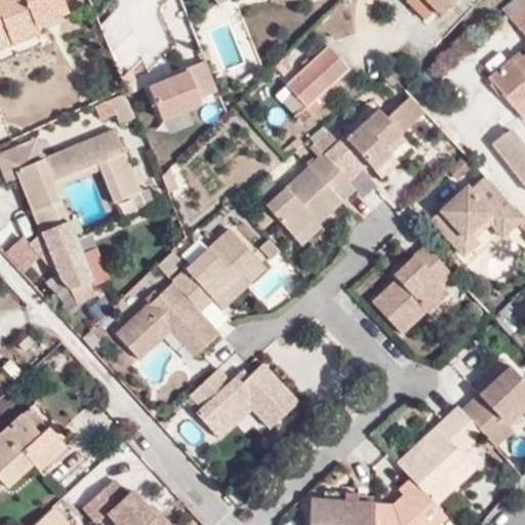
[(32,22),(61,9),(56,0),(0,0),(0,43),(11,39),(35,30),(32,22)]
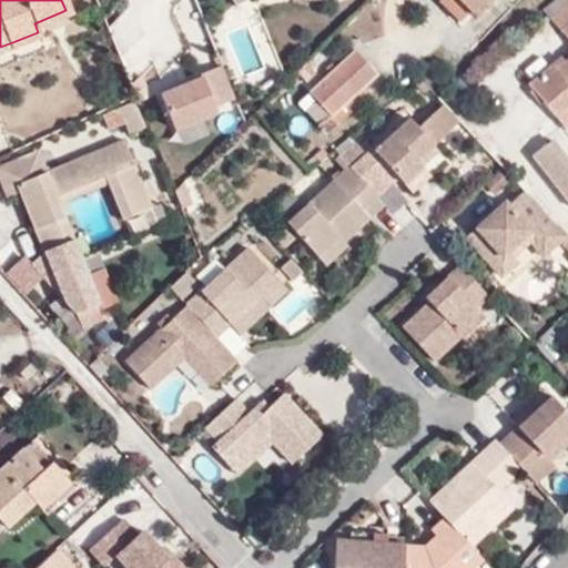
[(443,0),(440,3),(459,22),(470,12),(458,0),(443,0)]
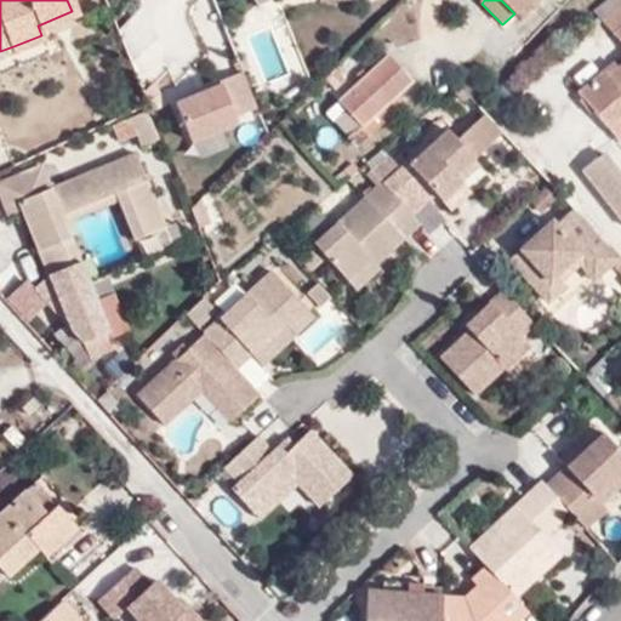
[(501,0),(514,13),(519,18),(537,0),(501,0)]
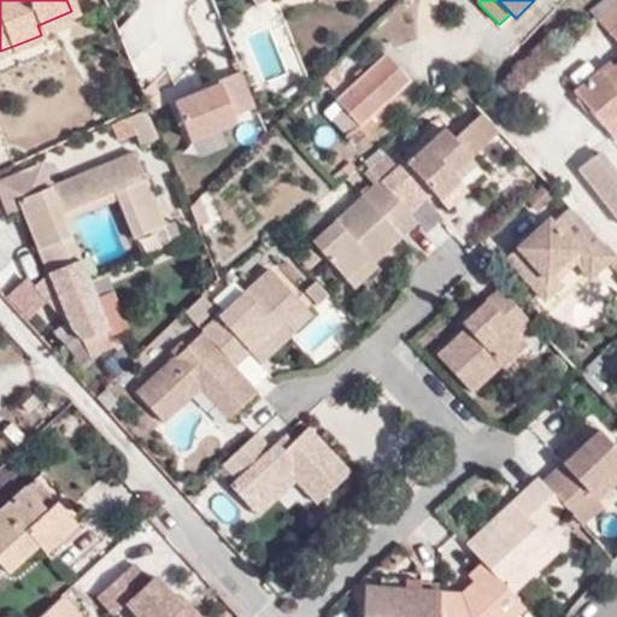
[(616,0),(604,0),(592,10),(603,22),(613,34),(616,30),(616,0)]
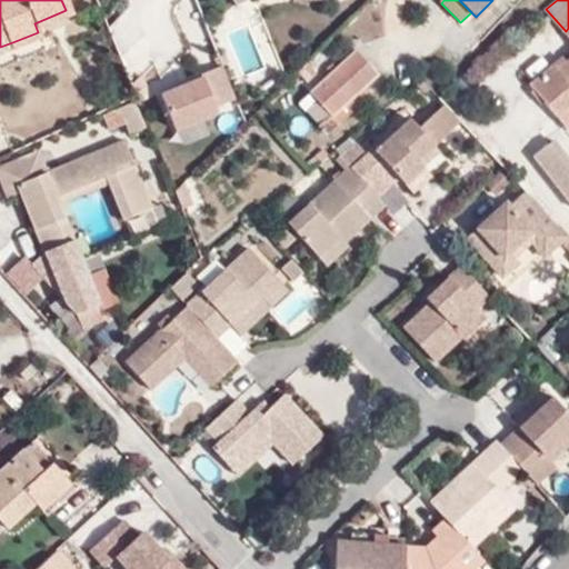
[(555,63),(531,85),(553,113),(557,118),(568,107),(568,28),(566,31),(568,36),(568,59),(559,69),(555,63)]
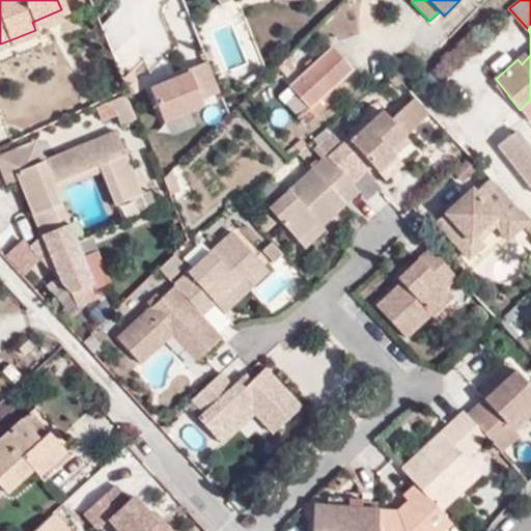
[(311,108),(352,70),(332,49),(290,86),(311,108)]
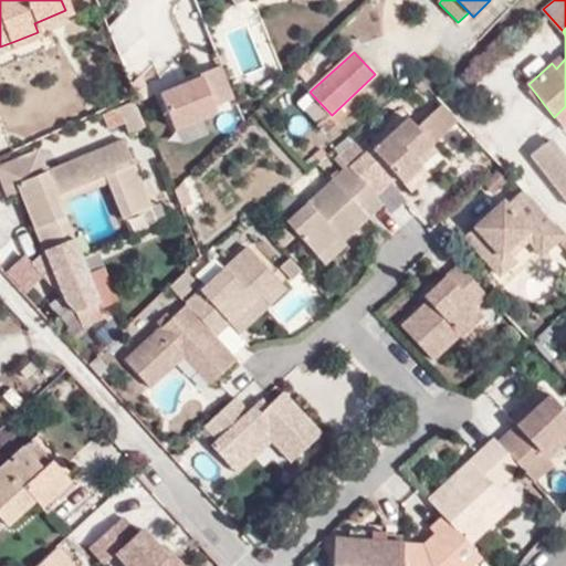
[(155,84),(167,123),(230,103),(218,65),(155,84)]
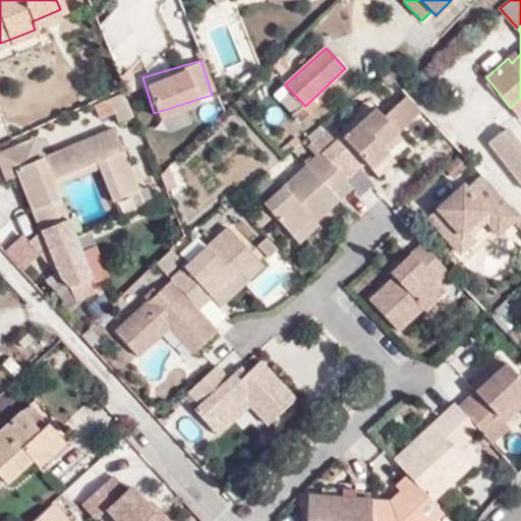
[(121,122),(132,117),(122,92),(110,98),(121,122)]
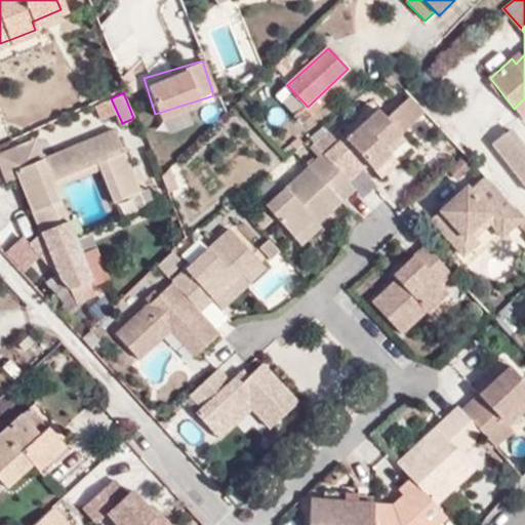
[(409,94),(408,95),(390,113),(403,127),(404,128),(423,110),(409,94)]
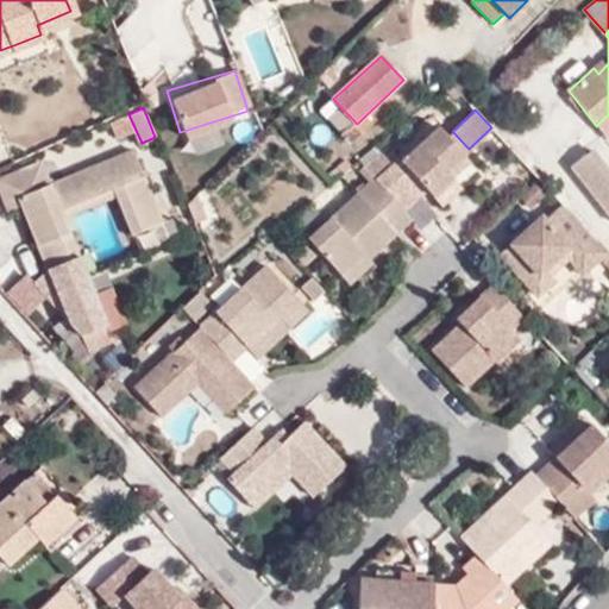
[(608,132),(608,114),(596,126),(601,132),(604,137),(608,132)]
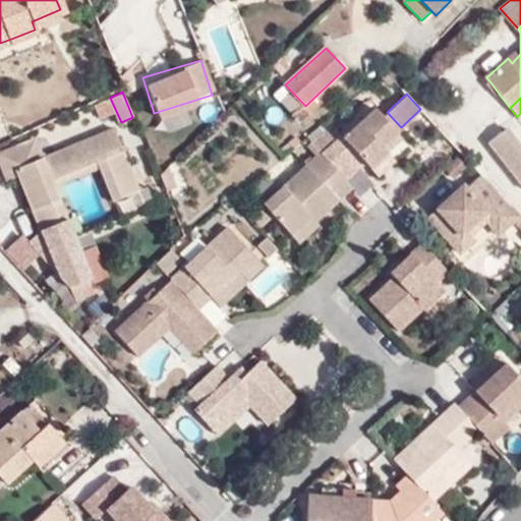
[(350,137),(368,156),(375,164),(393,147),(387,140),(400,126),(387,112),(379,103),(346,133),(350,137)]
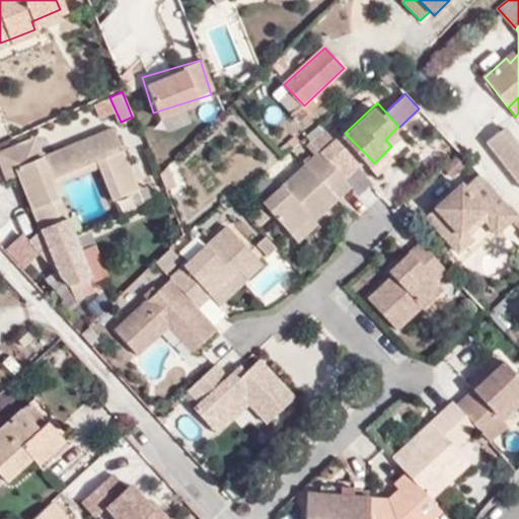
[(505,127),(502,121),(512,113),(508,107),(505,103),(486,119),(497,134),(505,127)]
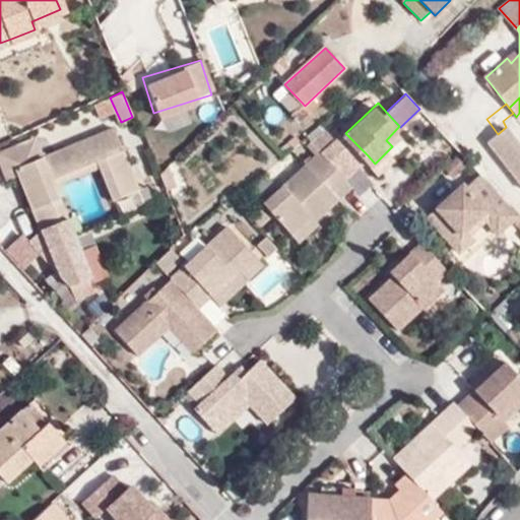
[(169,127),(189,121),(185,109),(166,115),(169,127)]
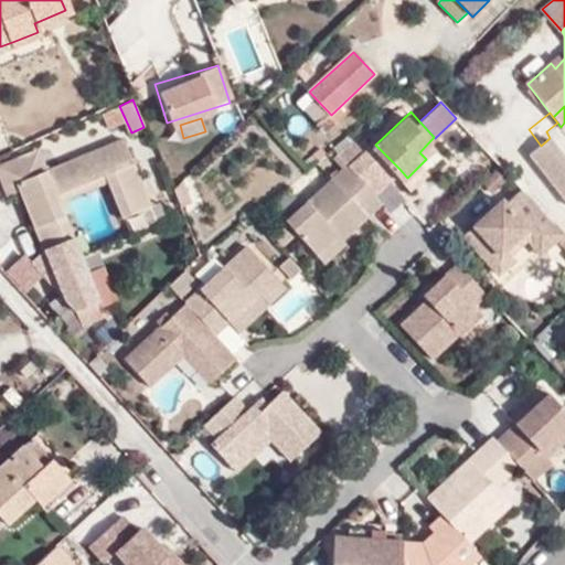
[(564,142),(556,132),(550,138),(541,146),(529,155),(564,199),(564,142)]
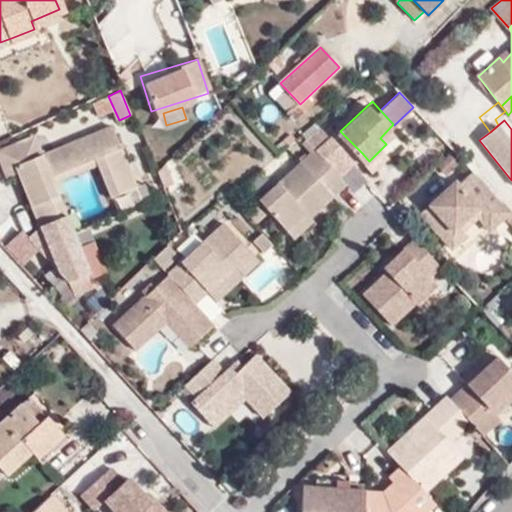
[(386,144),(399,131),(394,125),(393,124),(380,138),(386,144)]
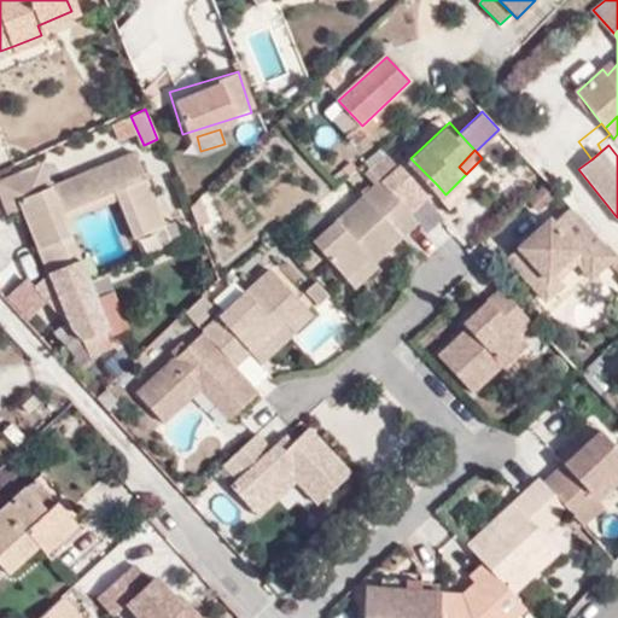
[(162,223),(133,152),(50,186),(18,199),(22,208),(48,274),(31,287),(58,316),(64,322),(66,327),(80,342),(108,330),(62,213),(112,192),(130,237),(162,223)]
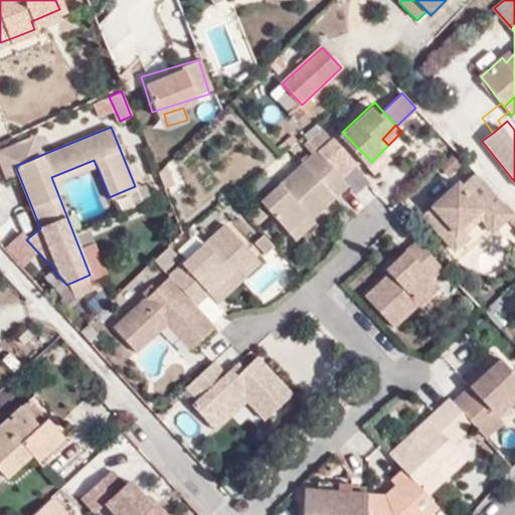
[(18,173),(15,166),(41,155),(34,135),(0,148),(0,157),(8,177),(18,173)]
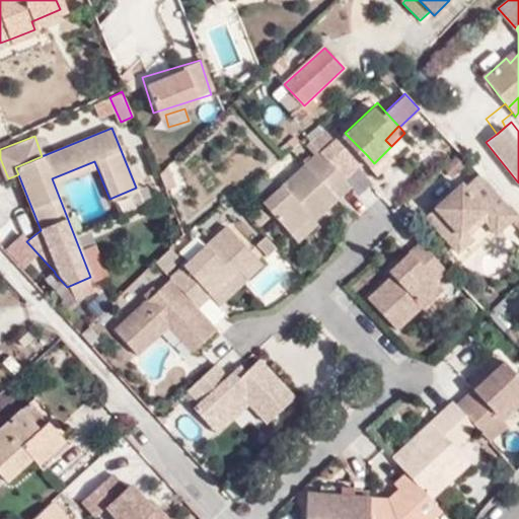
[(367,155),(349,137),(342,143),(359,162),(367,155)]
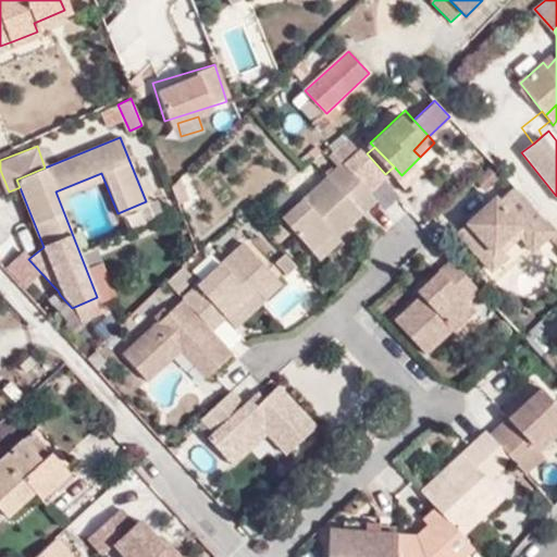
[(367,153),(362,148),(345,163),(369,189),(385,174),(367,153)]
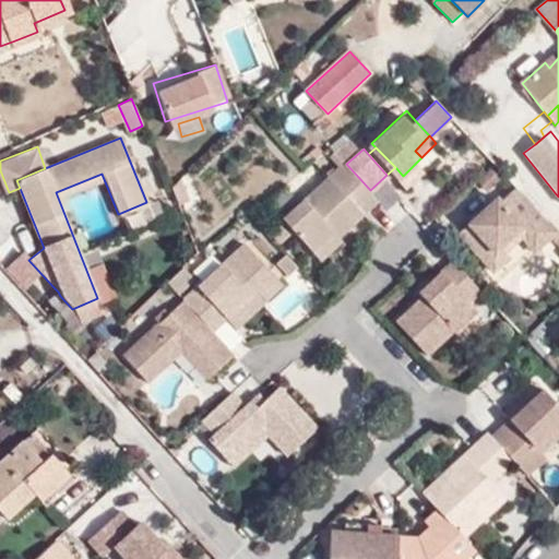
[(411,183),(429,165),(421,157),(403,176),(411,183)]
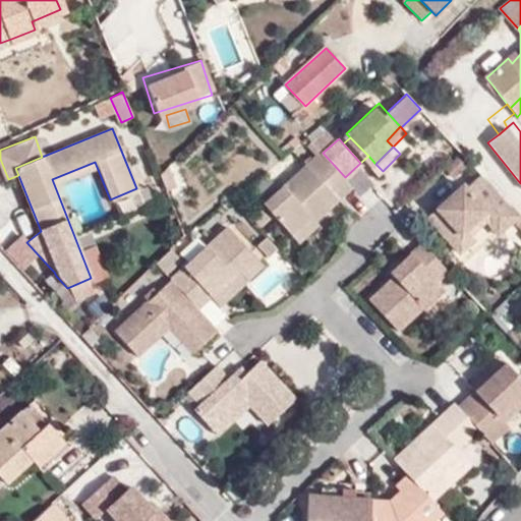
[(345,177),(323,153),(321,151),(267,200),(293,230),(309,215),(315,221),(354,187),(345,177)]
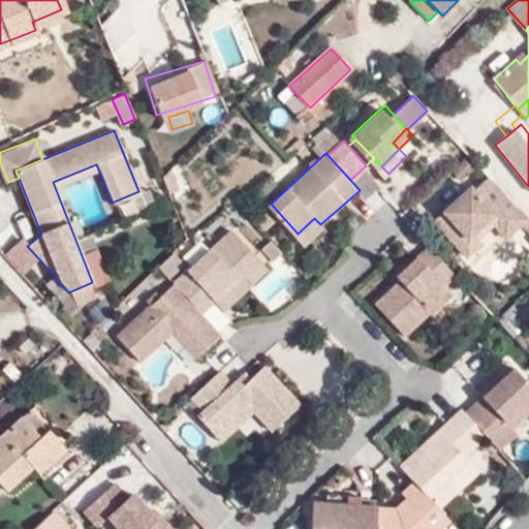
[(506,243),(528,222),(491,181),(473,197),(469,192),(444,216),(447,221),(437,230),(461,255),(475,241),(491,227),(506,243)]
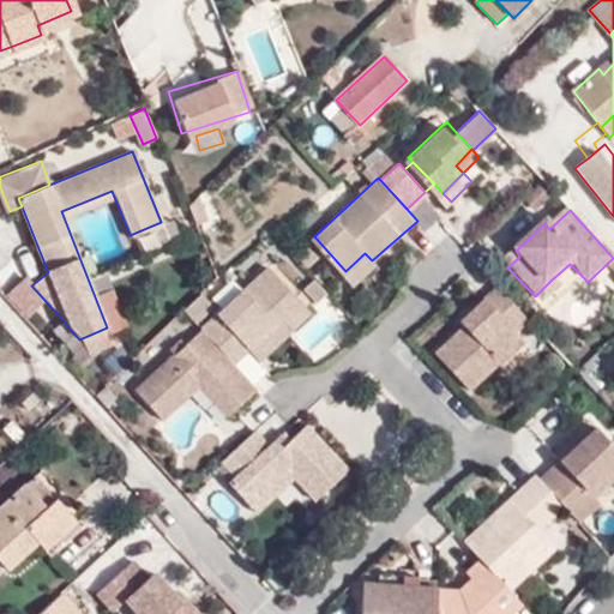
[(139,259),(170,246),(161,222),(130,235),(139,259)]
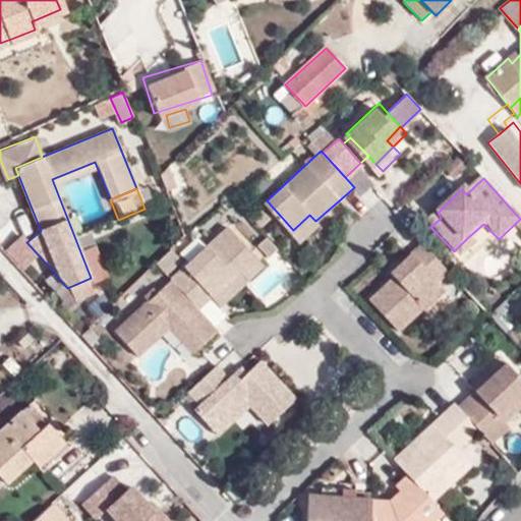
[(438,213),(426,223),(430,227),(441,218),(438,213)]
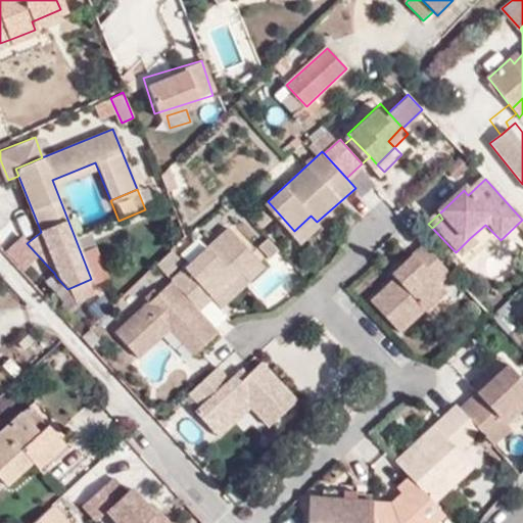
[(301,240),(319,225),(317,222),(311,216),(294,231),(301,240)]
